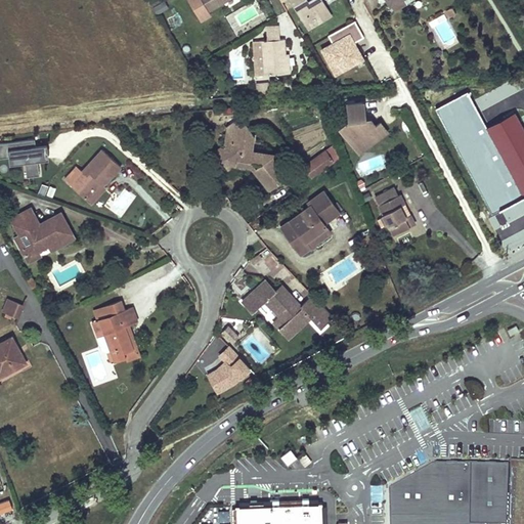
[(165,0),(154,6),(158,13),(169,6),(165,0)]
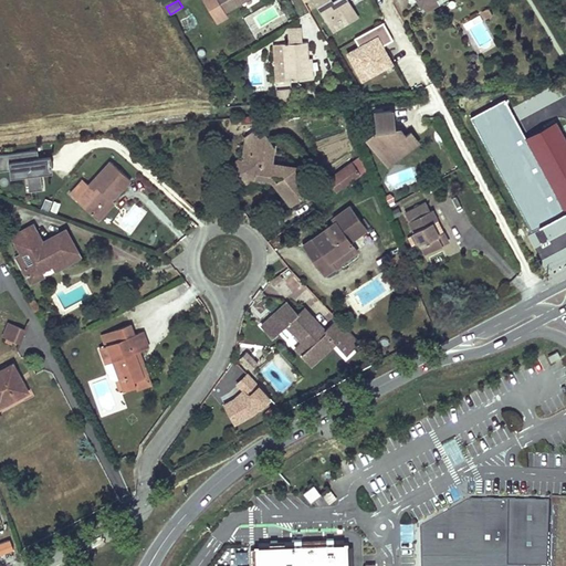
[(217,0),(226,13),(248,0),(217,0)]
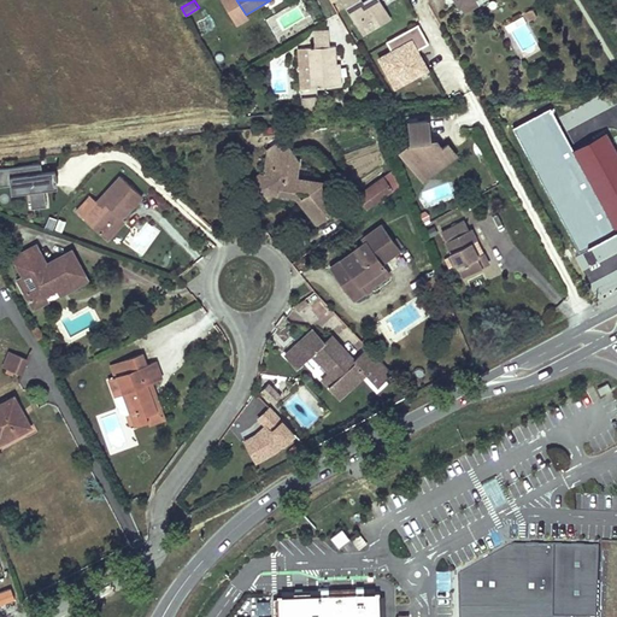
[(342,0),(363,33),(382,22),(377,12),(382,9),(376,0),(362,0),(359,1),(358,0),(342,0)]
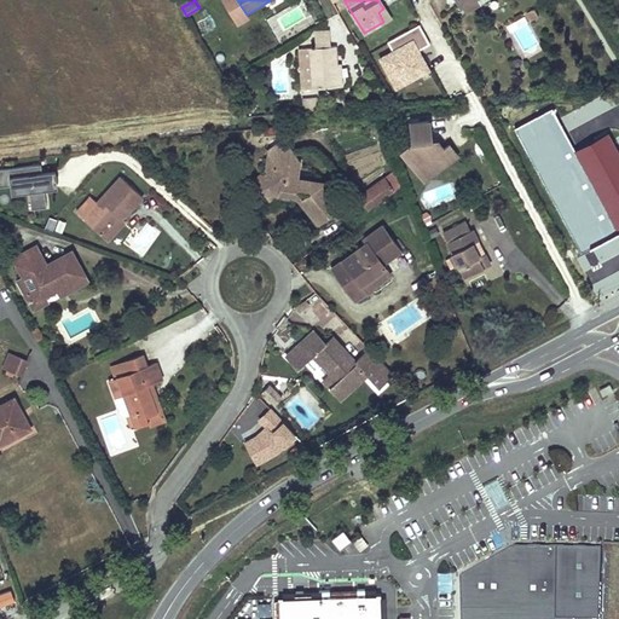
[(389,18),(383,9),(379,12),(383,22),(389,18)]
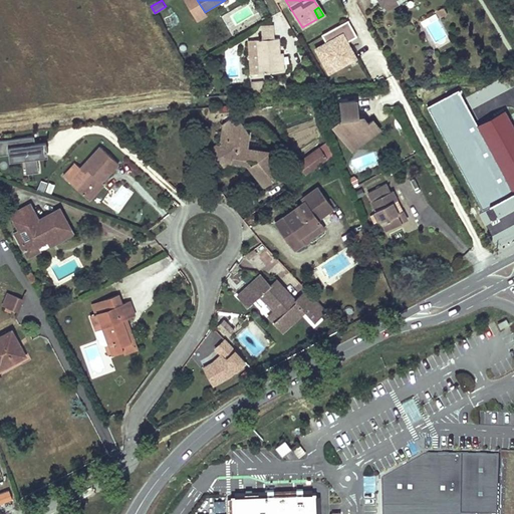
[(513,29),(513,16),(513,14),(505,18),(512,30),(513,29)]
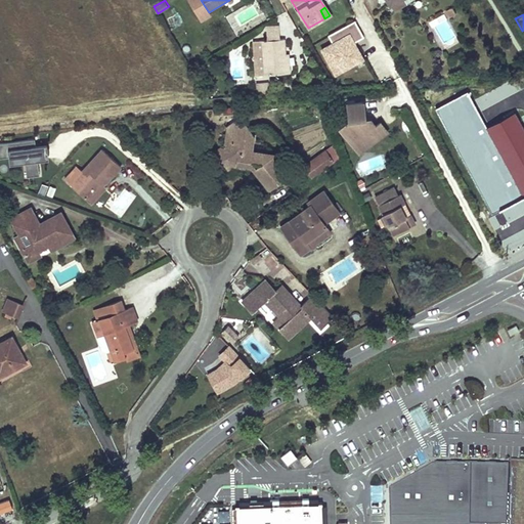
[(353,22),(342,29),(346,36),(348,35),(353,43),(362,38),(353,22)]
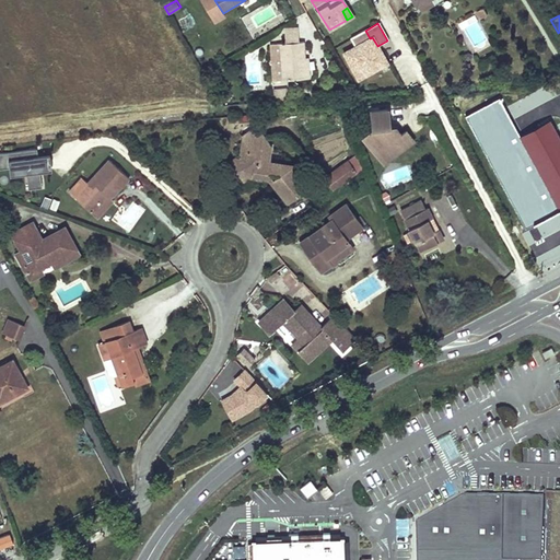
[(370,38),(365,31),(349,39),(354,48),(343,55),(359,81),(387,63),(377,46),(372,37),(370,38)]
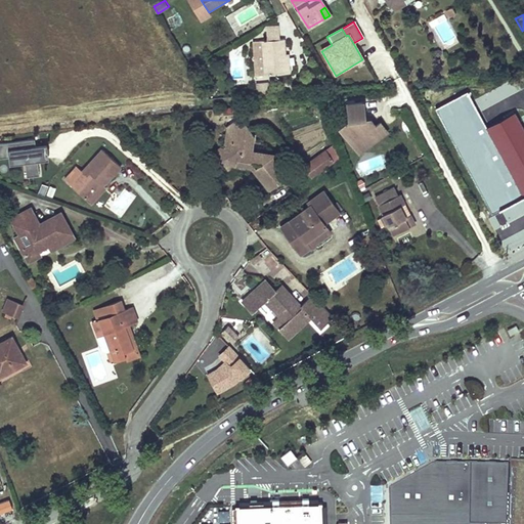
[(265,31),(266,41),(278,40),(277,30),(265,31)]
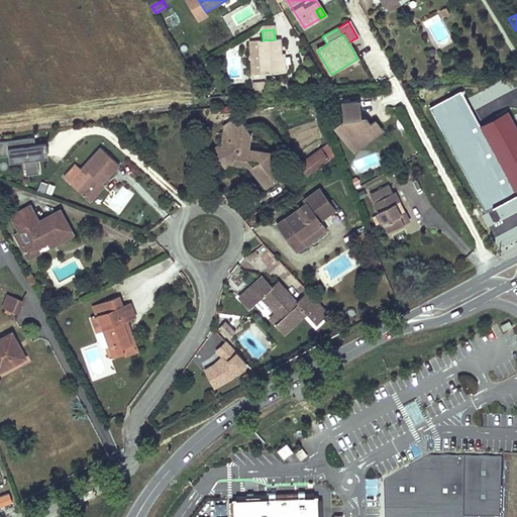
[(263,40),(257,40),(260,74),(286,73),(286,65),(282,64),(281,54),(280,39),(275,39),(263,40)]
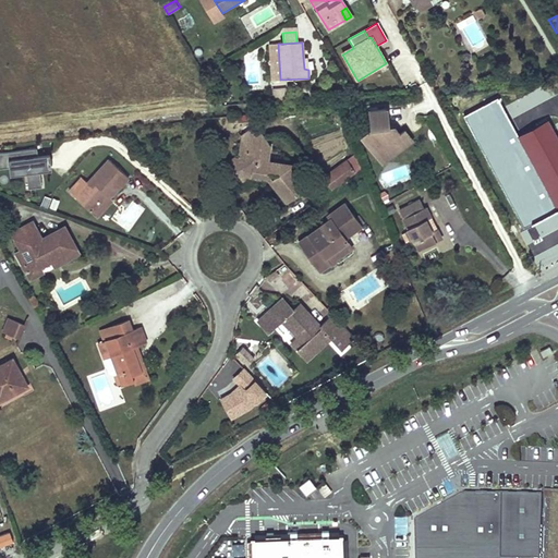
[(286,87),(270,88),(270,99),(287,98),(286,87)]
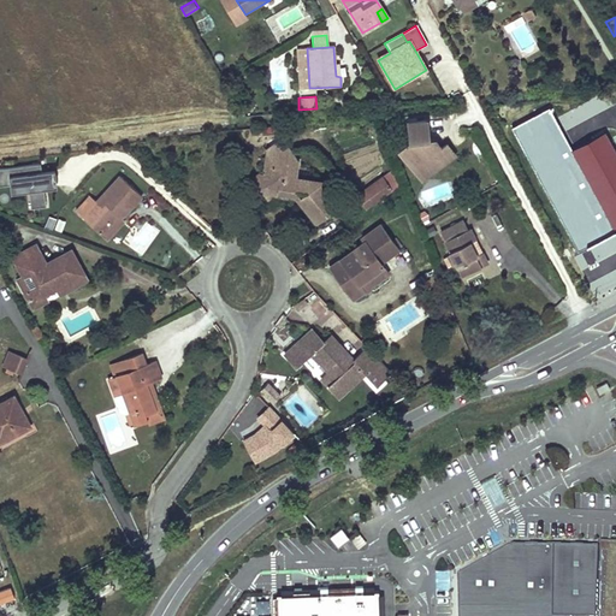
[(615,230),(615,229),(574,149),(564,132),(557,118),(550,107),(511,128),(579,250),(615,230)]
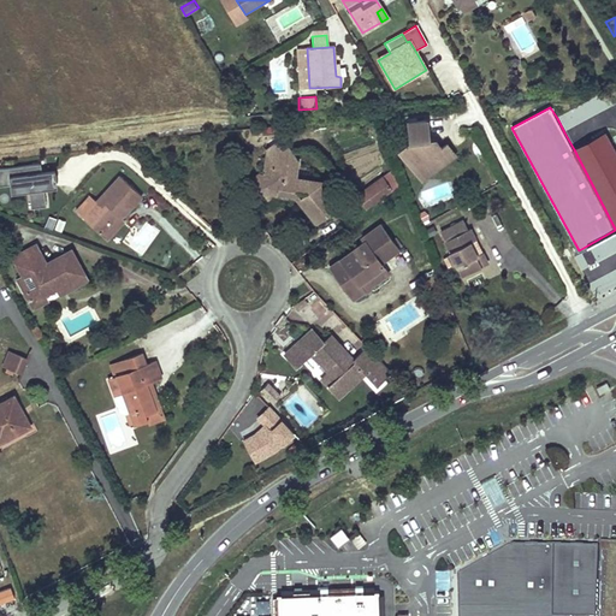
[(424,158),(432,169),(454,150),(444,140),(439,144),(434,138),(431,141),(427,137),(426,117),(407,119),(408,138),(397,147),(409,161),(424,158)]
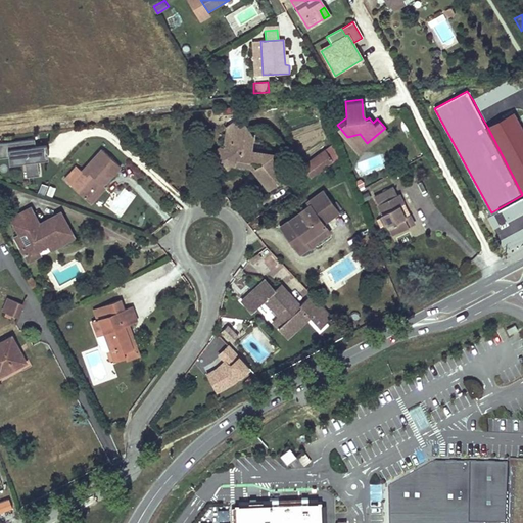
[(487,127),(522,194),(522,130),(517,119),(513,112),(487,127)]
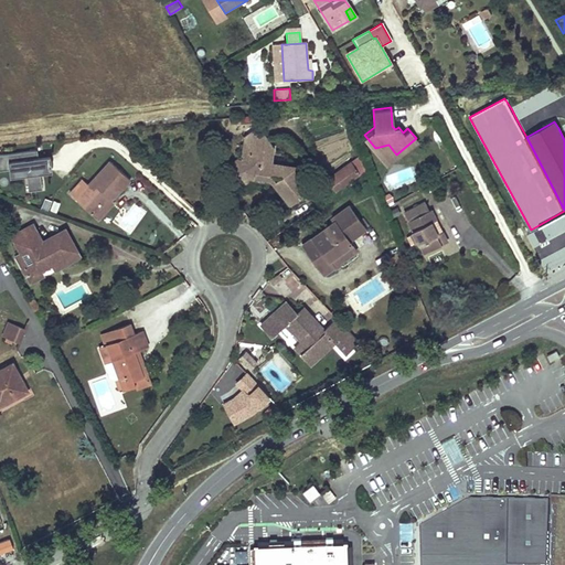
[(246,135),(244,146),(262,148),(264,139),(266,139),(257,127),(246,135)]
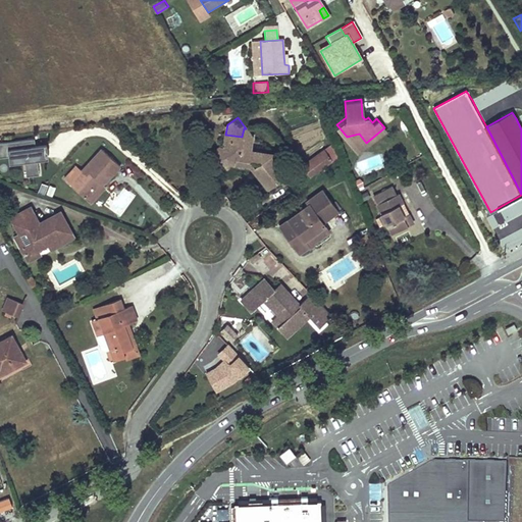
[(319,124),(314,127),(319,140),(325,137),(319,124)]
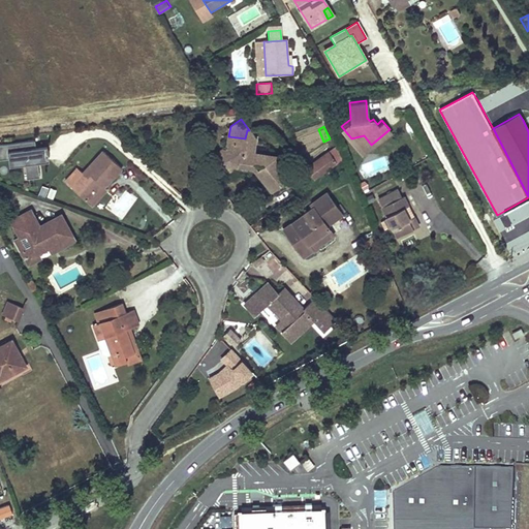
[(223,145),(223,148),(226,149),(232,150),(230,157),(225,161),(231,169),(240,163),(253,165),(253,162),(265,163),(256,169),(269,186),(279,179),(282,183),(289,178),(275,157),(254,154),(256,139),(249,130),(247,130),(245,138),(228,136),(227,146),(223,145)]
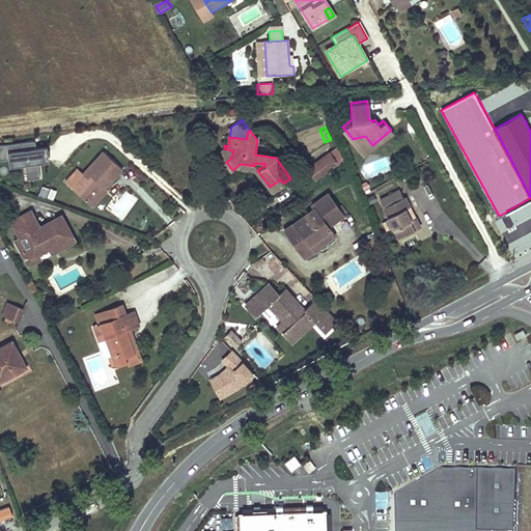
[(365,136),(353,139),(365,152),(372,145),(365,136)]
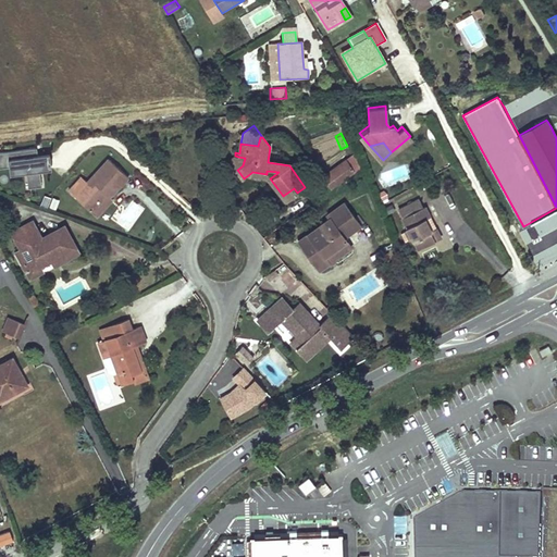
[(38,155),(37,148),(0,152),(0,168),(10,166),(25,164),(26,172),(28,188),(42,186),(40,170),(38,155)]
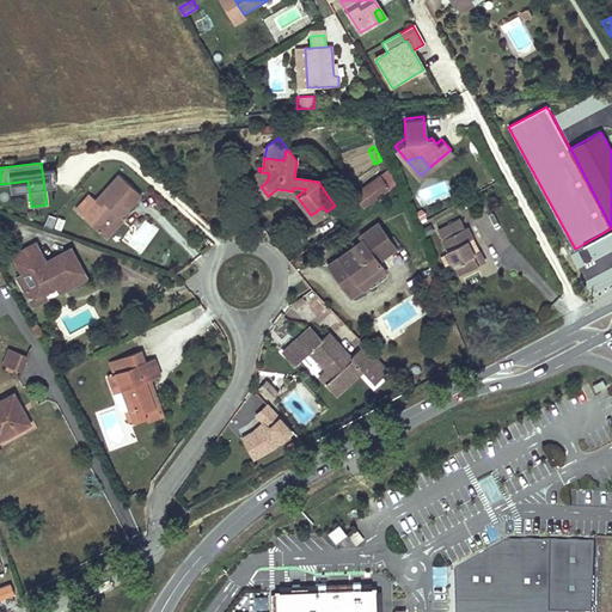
[(397,183),(391,167),(380,175),(383,177),(391,188),(397,183)]
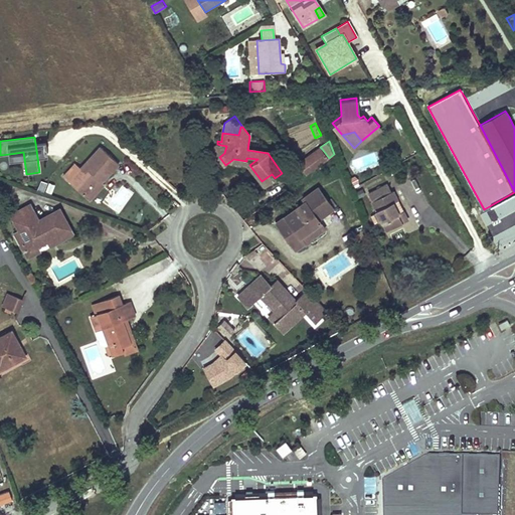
[(48,156),(46,142),(35,143),(37,157),(48,156)]
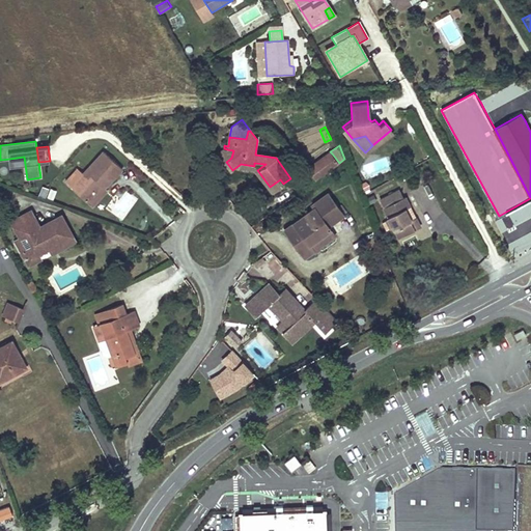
[(224,148),(220,152),(226,162),(231,158),(233,150),(227,149),(224,148)]
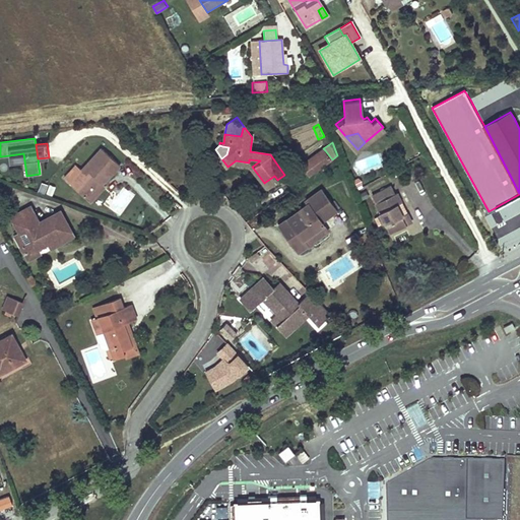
[(103,183),(120,165),(102,147),(81,170),(76,165),(65,178),(90,201),(102,189),(96,184),(100,181),(103,183)]
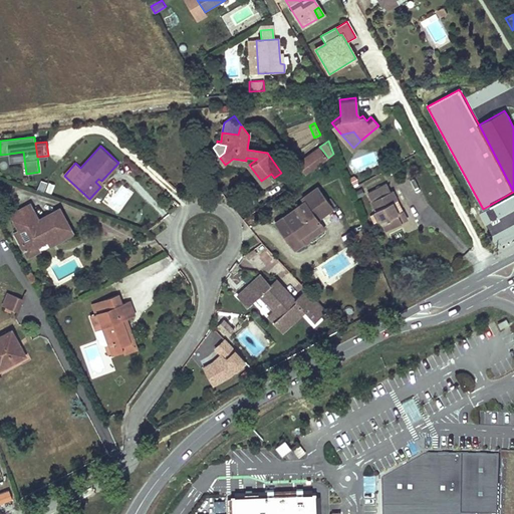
[(328,158),(321,149),(313,156),(310,158),(316,166),(328,158)]
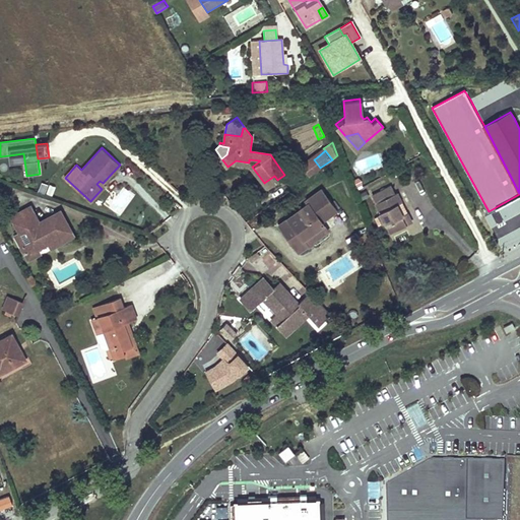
[(24,160),(23,153),(9,155),(10,163),(24,160)]
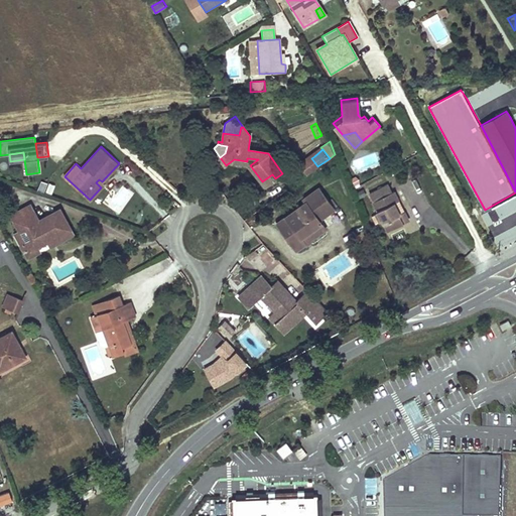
[(317,166),(311,158),(314,156),(312,153),(299,163),(307,174),(317,166)]
